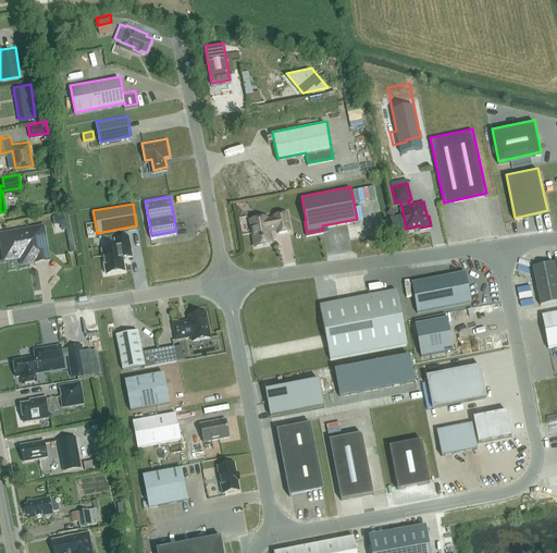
[(255,244),(272,241),(269,228),(276,225),(277,230),(289,228),(286,210),(274,212),(274,214),(267,217),(267,214),(250,218),(255,244)]
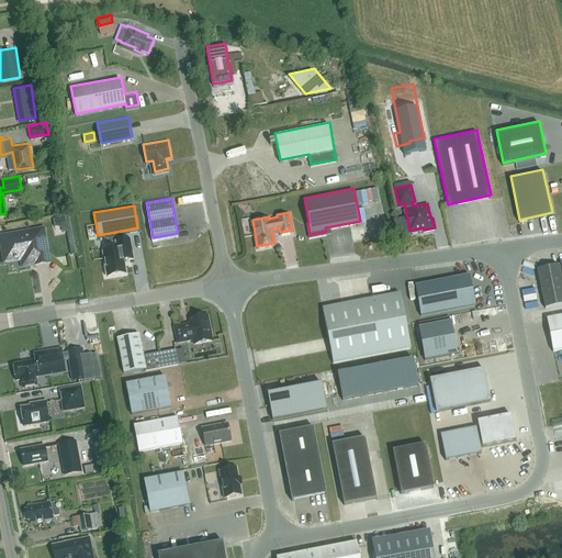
[(19,232),(2,234),(6,256),(9,255),(11,256),(23,255),(23,258),(25,259),(25,263),(47,258),(46,255),(47,254),(43,226),(19,230),(19,232)]
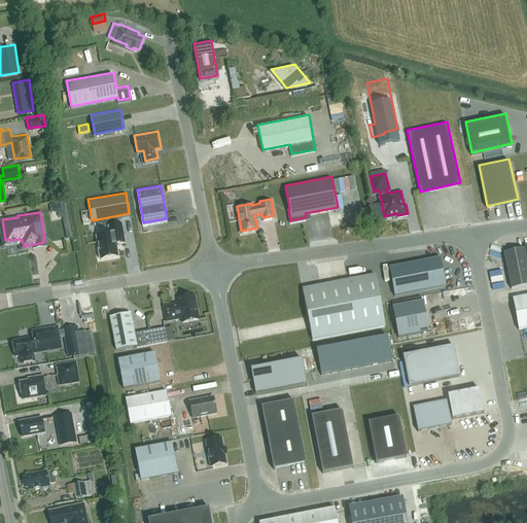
[(110,231),(96,233),(99,246),(97,246),(98,254),(100,254),(100,256),(117,253),(115,241),(125,240),(121,220),(108,222),(110,231)]
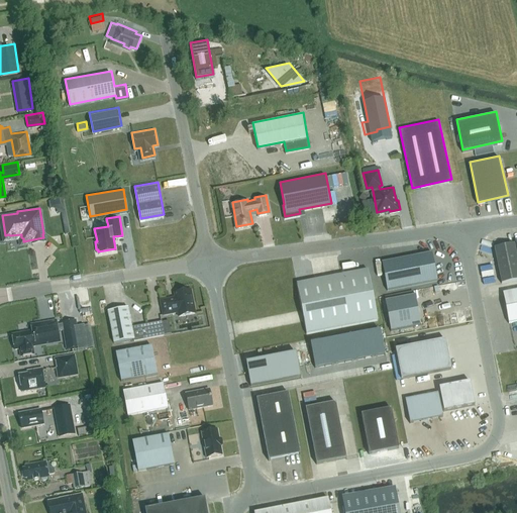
[(494,244),(502,281),(516,277),(516,254),(514,240),(494,244)]
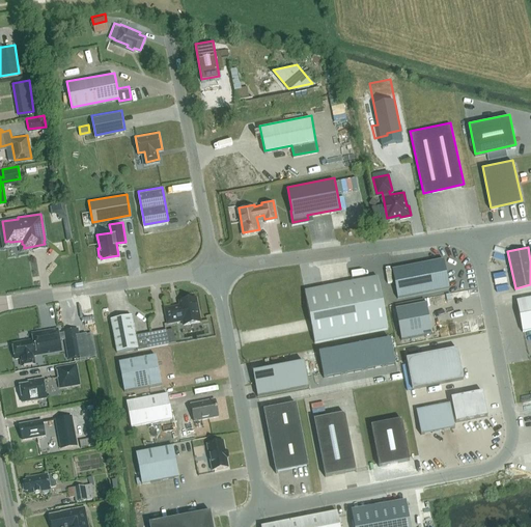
[(439,258),(387,268),(393,296),(444,286),(439,258)]
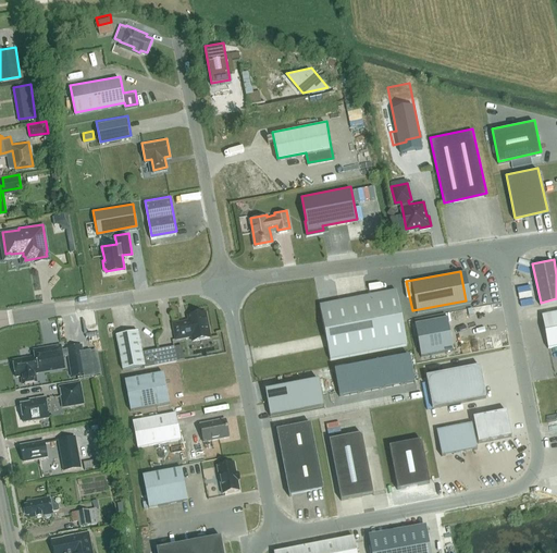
[(396,287),(320,302),(331,357),(407,342),(396,287)]
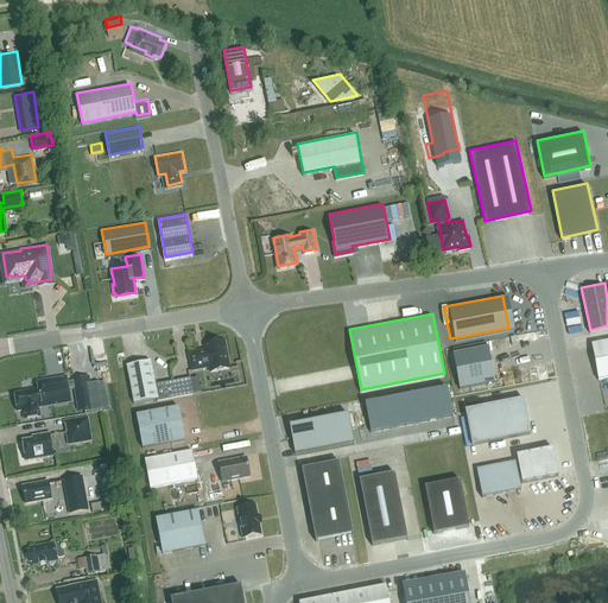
[(189,350),(192,367),(209,363),(210,368),(229,365),(225,337),(206,341),(207,347),(189,350)]
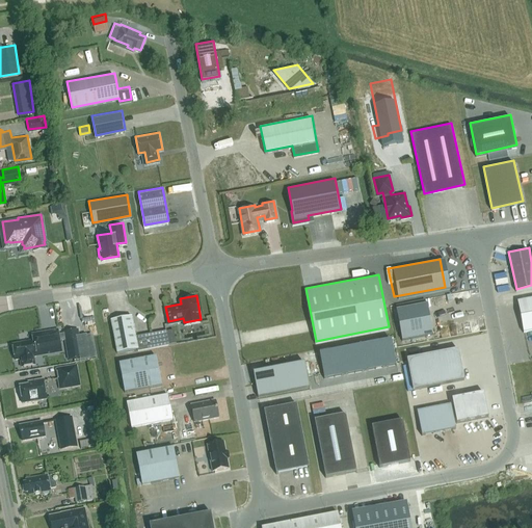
[(427,300),(396,307),(402,338),(432,332),(427,300)]
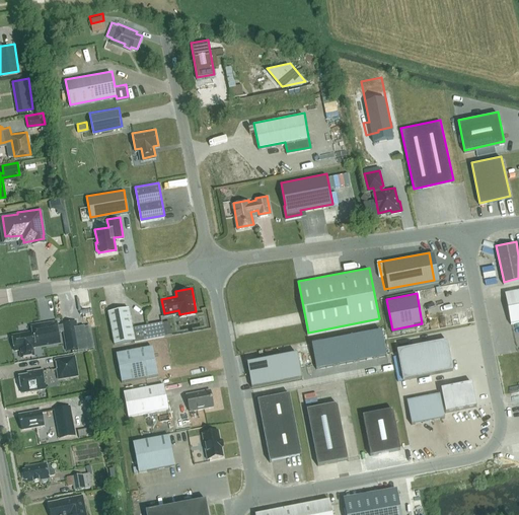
[(108,309),(114,341),(135,338),(129,305),(108,309)]
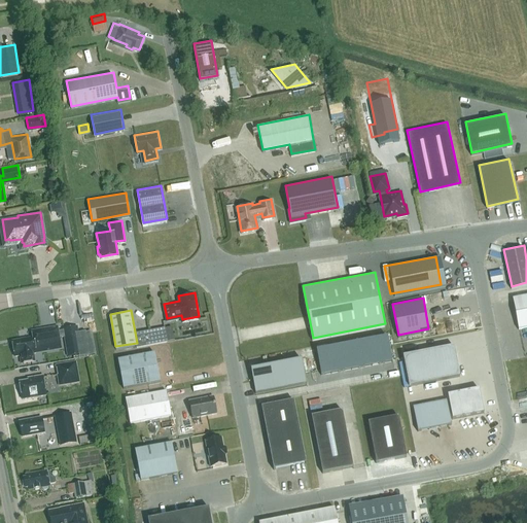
[(33,335),(12,338),(14,353),(20,352),(21,361),(35,358),(34,350),(36,350),(35,343),(53,340),(54,345),(61,344),(60,338),(66,337),(69,356),(81,354),(77,327),(65,329),(65,332),(59,333),(58,323),(32,327),(33,335)]
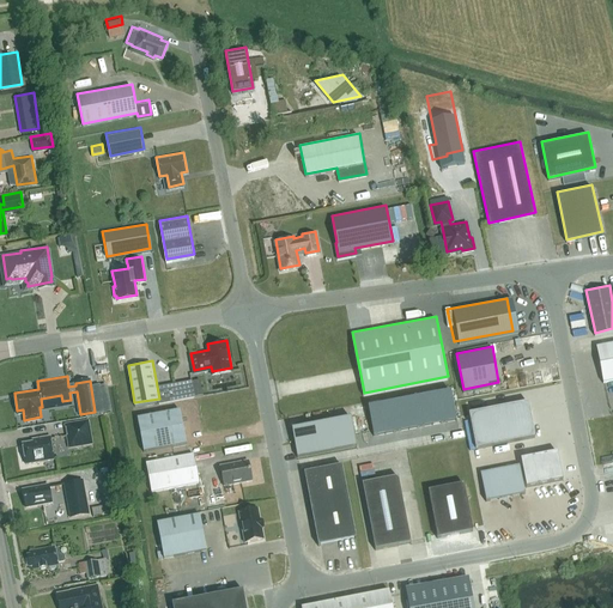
[(195,394),(192,377),(174,381),(177,397),(195,394)]
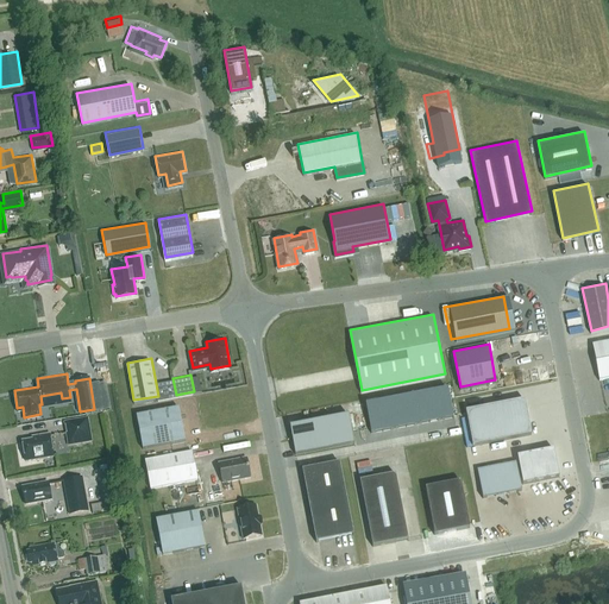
[(108,379),(99,381),(102,406),(112,403),(108,379)]
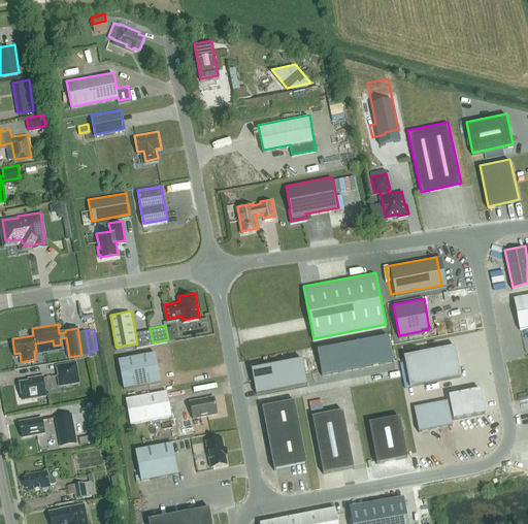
[(388,334),(377,336),(383,360),(392,359),(388,334)]
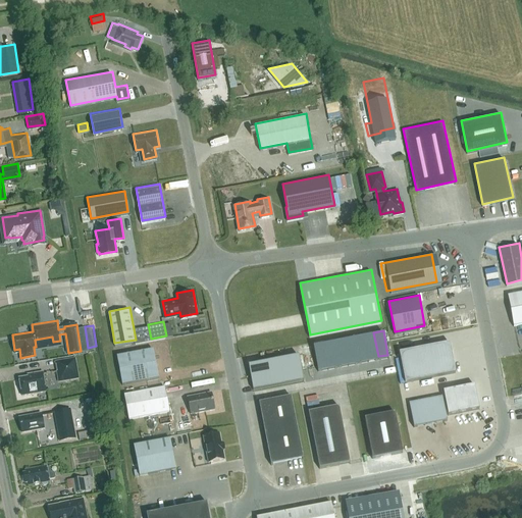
[(373,332),(363,334),(368,358),(378,356),(373,332)]
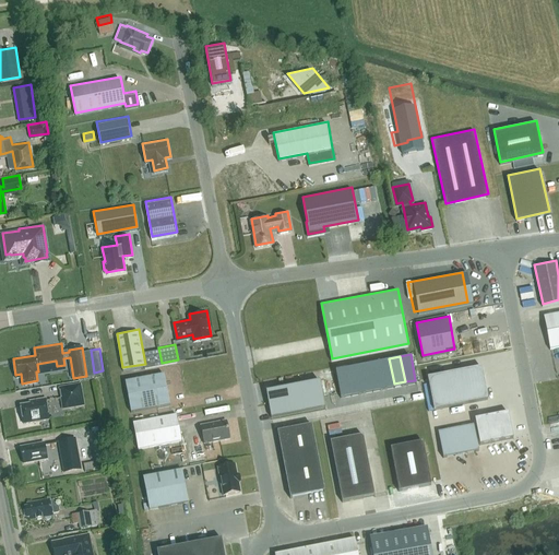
[(389,358),(378,361),(383,386),(394,384),(389,358)]
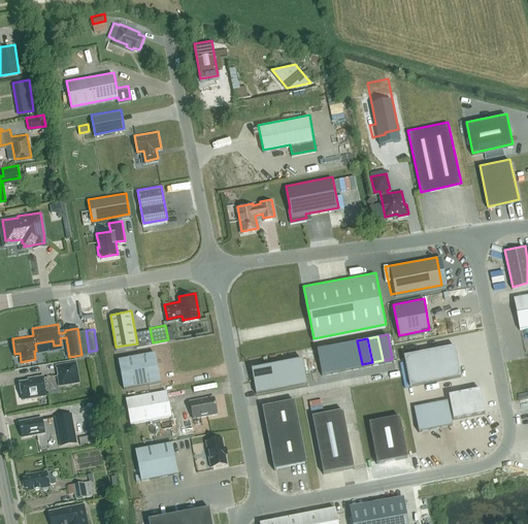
[(357,340),(348,341),(352,366),(362,364),(357,340)]
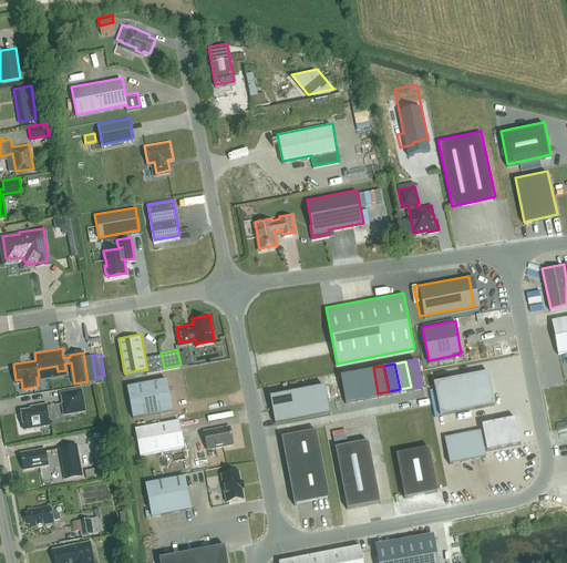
[(373,367),(362,369),(367,396),(378,393),(373,367)]
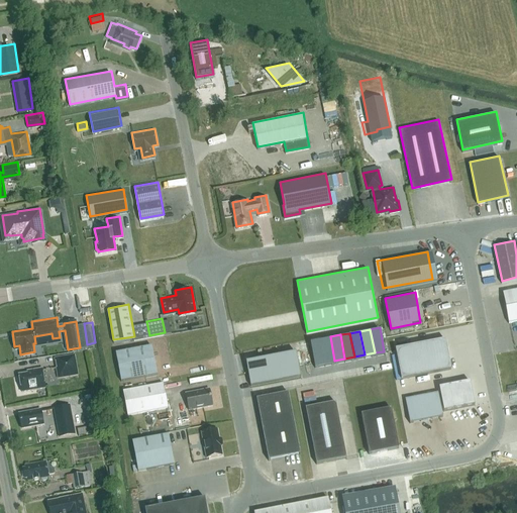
[(330,336),(320,338),(324,363),(334,361),(330,336)]
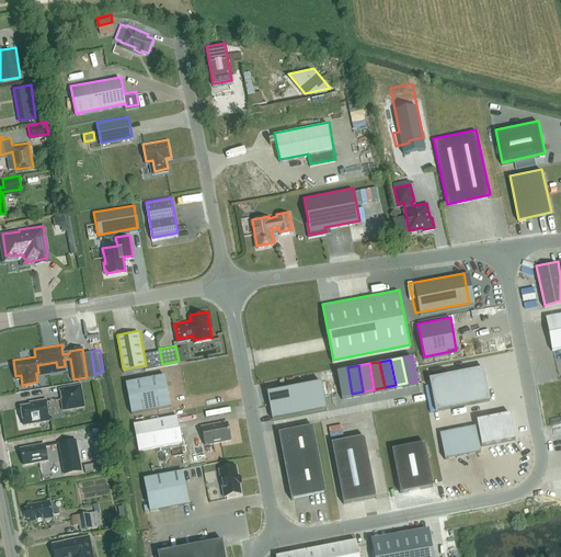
[(435,408),(489,398),(483,365),(428,376),(435,408)]
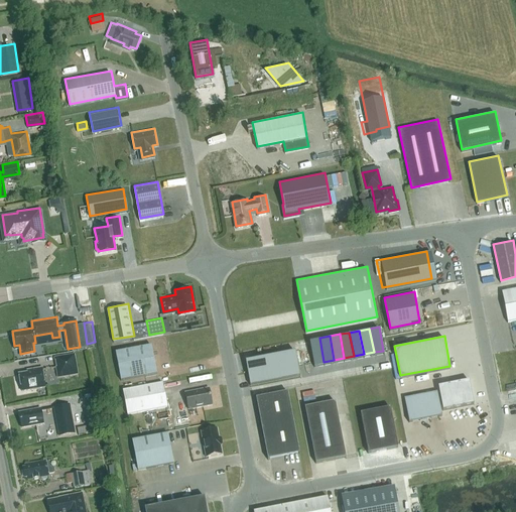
[(319,338),(309,340),(314,364),(324,362),(319,338)]
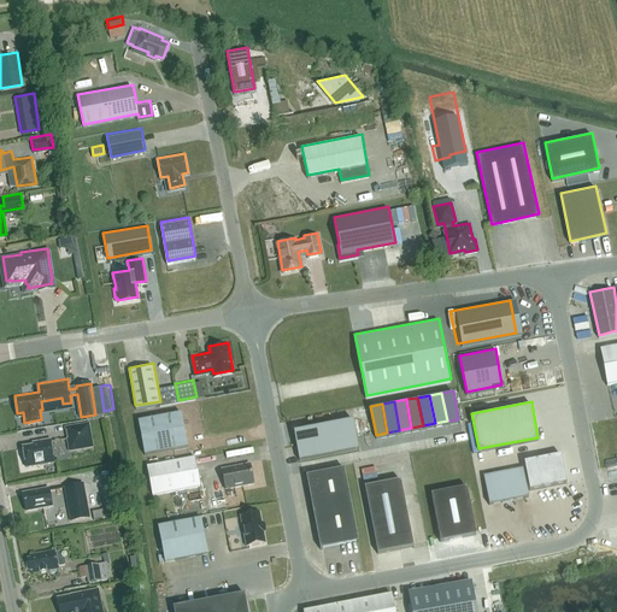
[(181,410),(137,418),(145,452),(187,443),(181,410)]
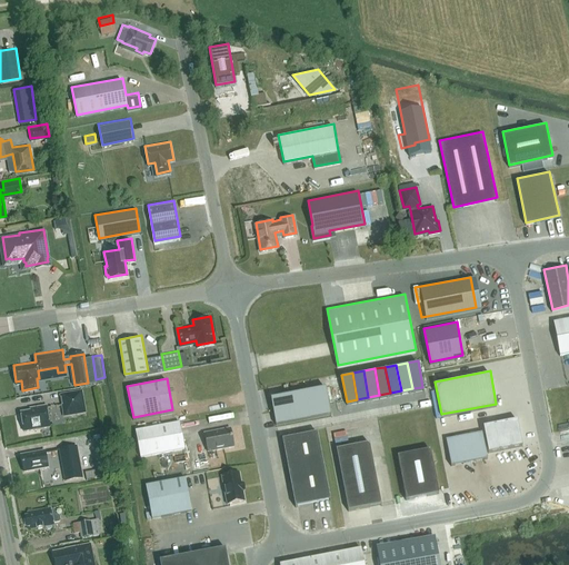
[(276,422),(330,412),(326,385),(270,396),(276,422)]
